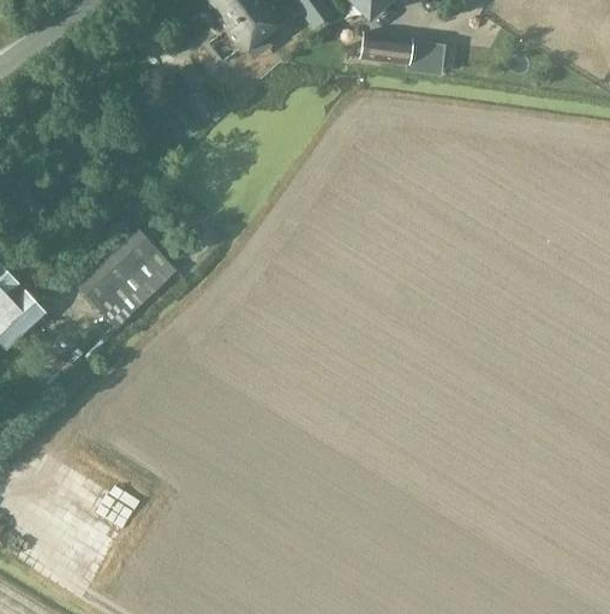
[(209,0),(244,47),(283,17),(270,0),(209,0)]
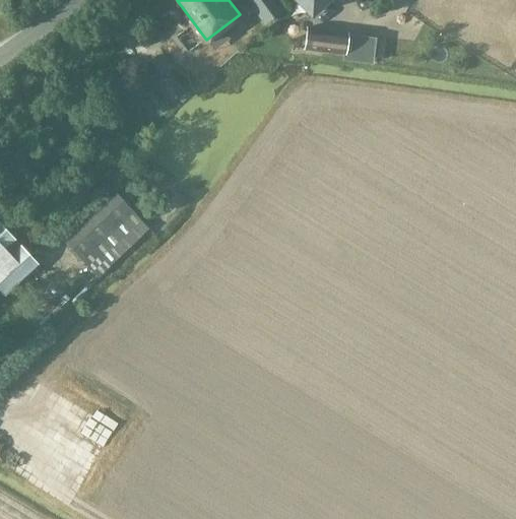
[(250,0),(248,1),(256,12),(265,6),(272,17),(281,11),(273,0),(250,0)]
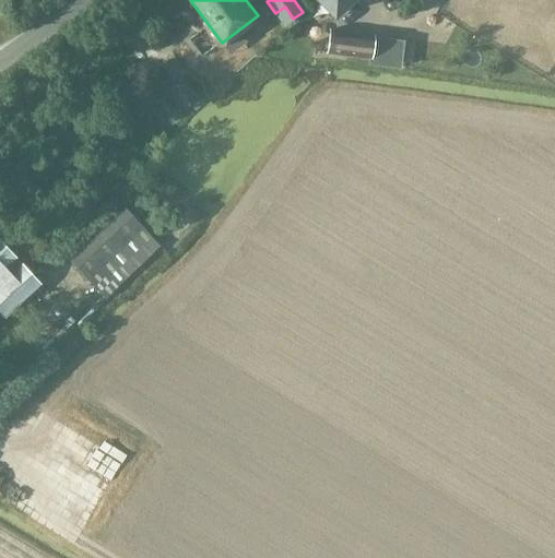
[(321,0),(337,15),(353,0),(321,0)]
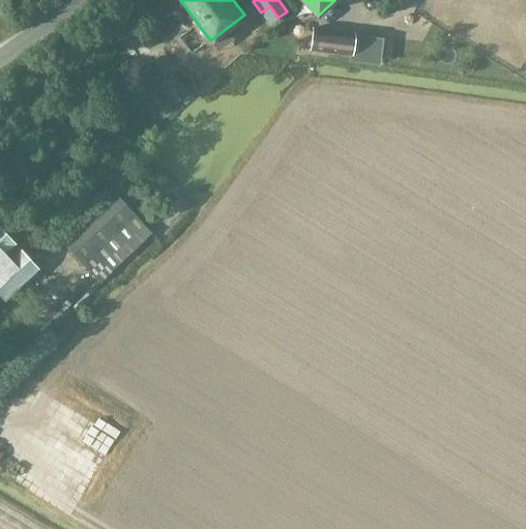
[(315,28),(312,50),(353,55),(356,33),(315,28)]
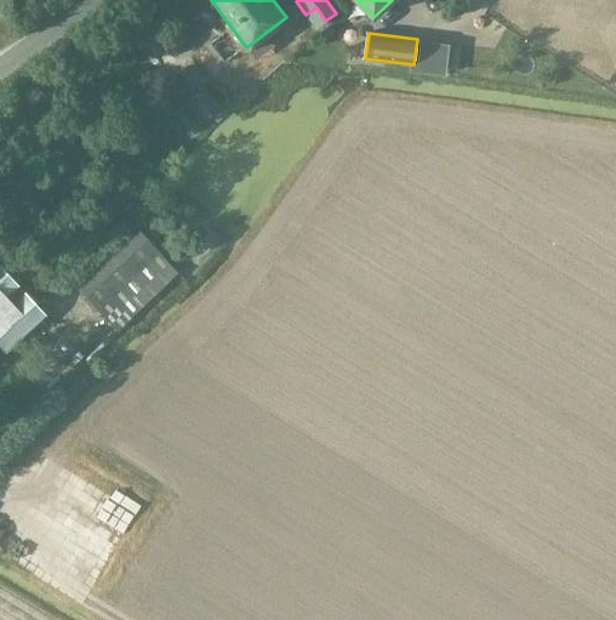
[(190,67),(176,79),(206,119),(207,118),(221,107),(190,67)]
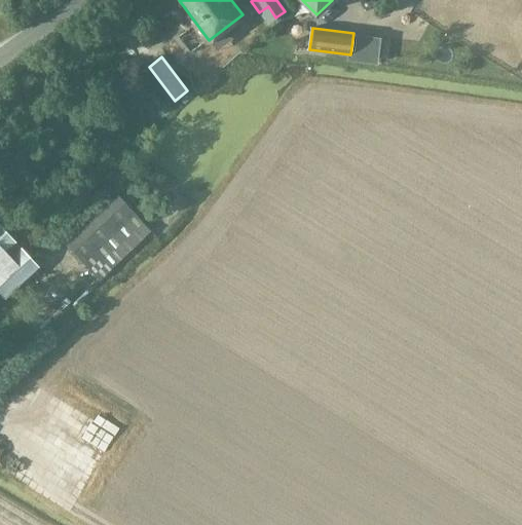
[(153,230),(114,189),(62,238),(101,279),(153,230)]
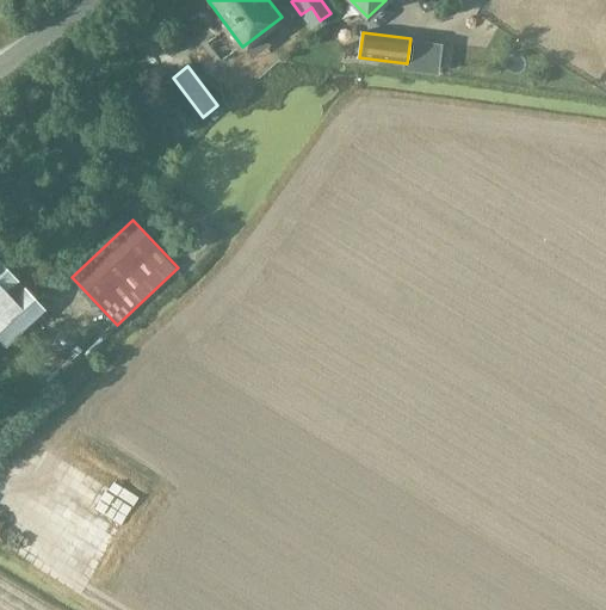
[(0,336),(8,345),(47,309),(0,260),(0,336)]
